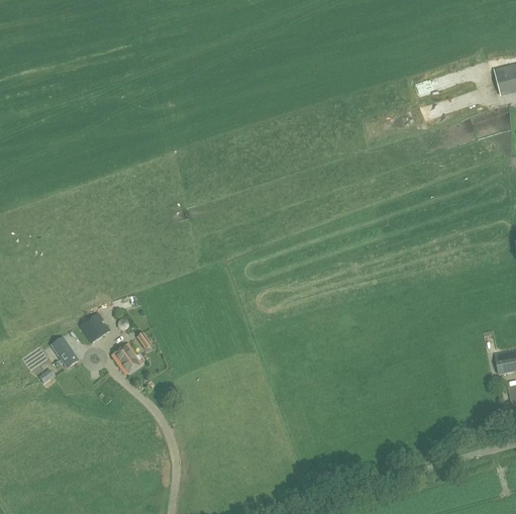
[(515,62),(493,68),(500,96),(515,91),(515,62)]
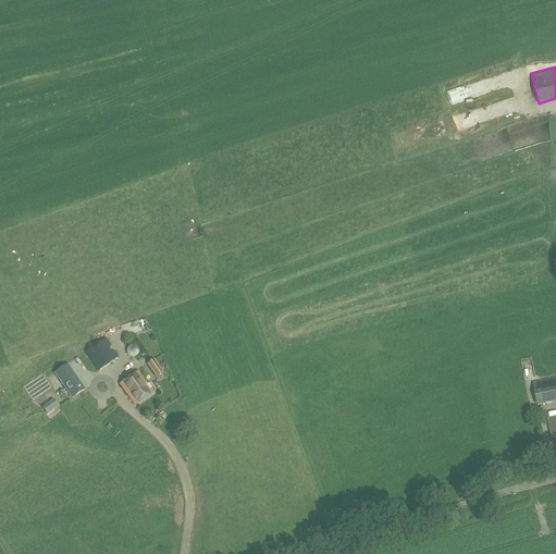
[(84,349),(98,368),(118,355),(113,347),(111,348),(109,345),(111,343),(106,335),(101,337),(84,349)]
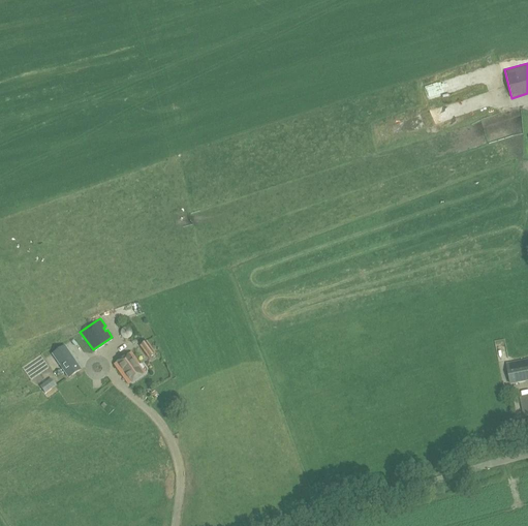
[(124,336),(126,336),(127,336),(129,335),(130,334),(131,333),(131,332),(131,330),(131,328),(130,327),(129,326),(128,325),(126,325),(125,323),(124,325),(122,325),(121,326),(120,328),(119,329),(119,331),(120,332),(120,333),(121,335),(123,336),(124,336)]
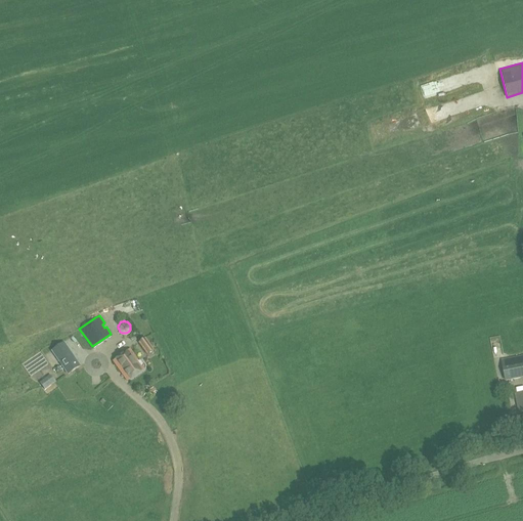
[(138,340),(144,348),(150,344),(144,336),(138,340)]
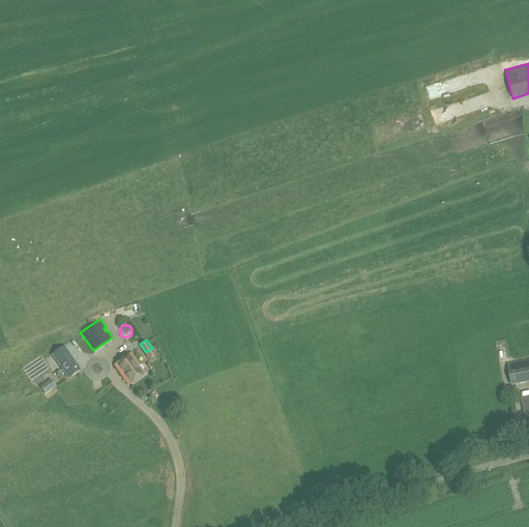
[(51,352),(67,377),(81,368),(64,343),(51,352)]
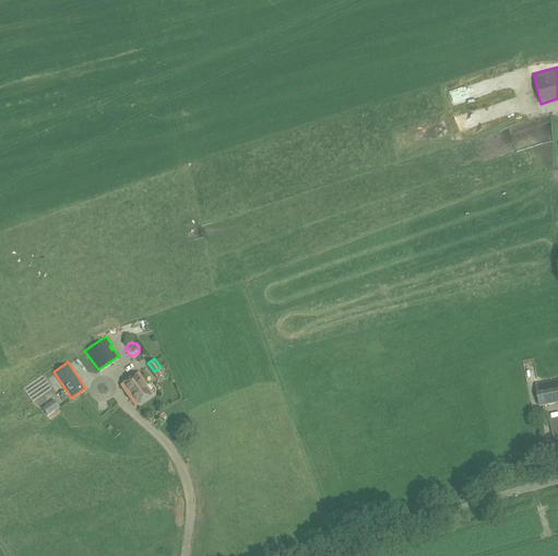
[(119,382),(134,404),(152,391),(151,389),(152,386),(149,382),(146,383),(138,370),(119,382)]
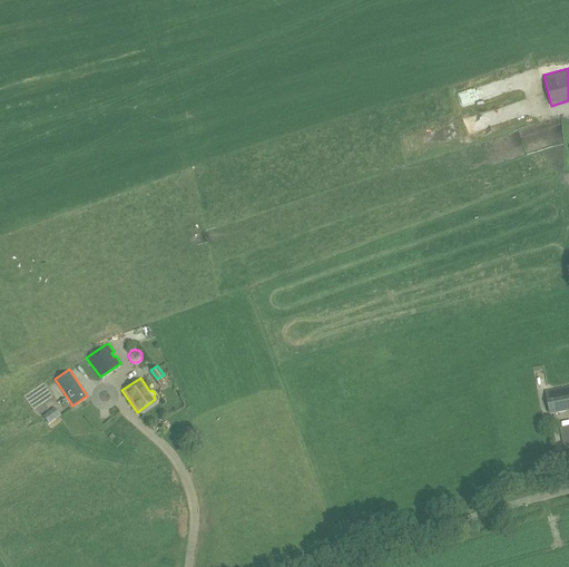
[(568,384),(545,389),(549,412),(568,408),(568,384)]
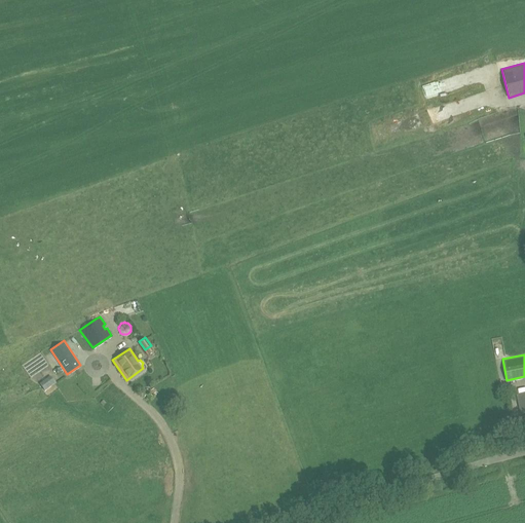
[(39,381),(44,389),(54,381),(49,374),(39,381)]
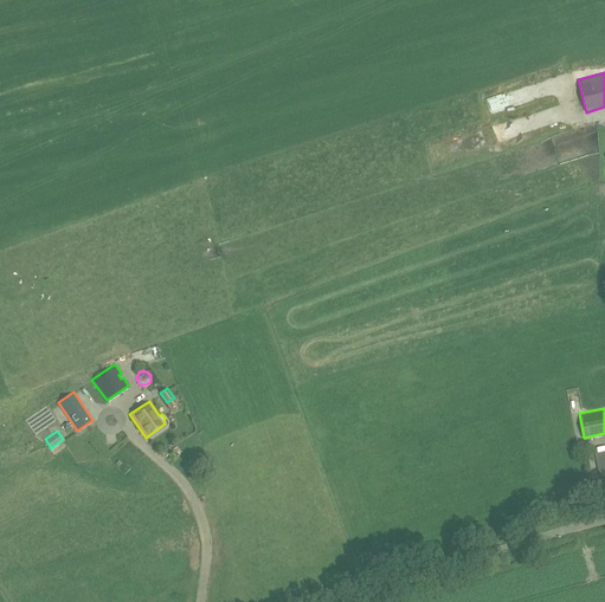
[(604,450),(594,453),(600,476),(604,474),(604,450)]
